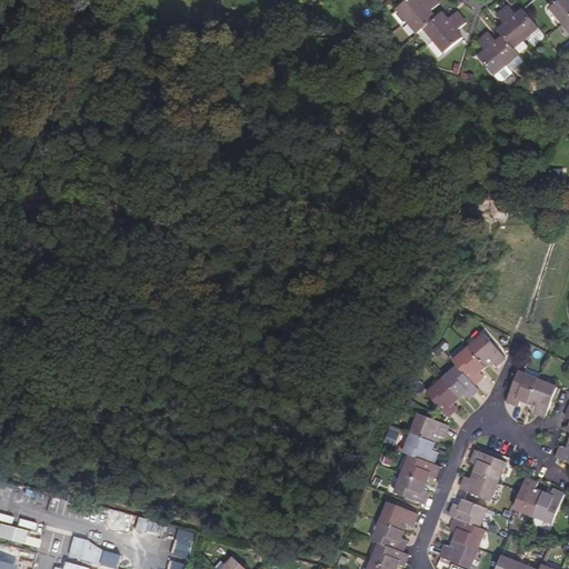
[(409,0),(398,9),(408,21),(432,0),(422,0),(422,1),(421,0),(409,0)]
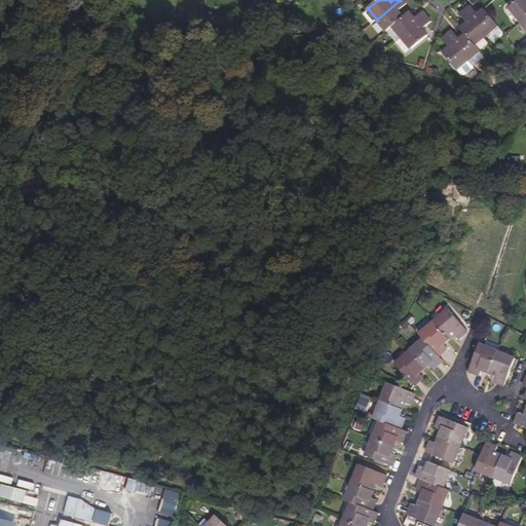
[(404,0),(400,0),(377,20),(387,32),(392,27),(404,17),(400,11),(408,4),(404,0)]
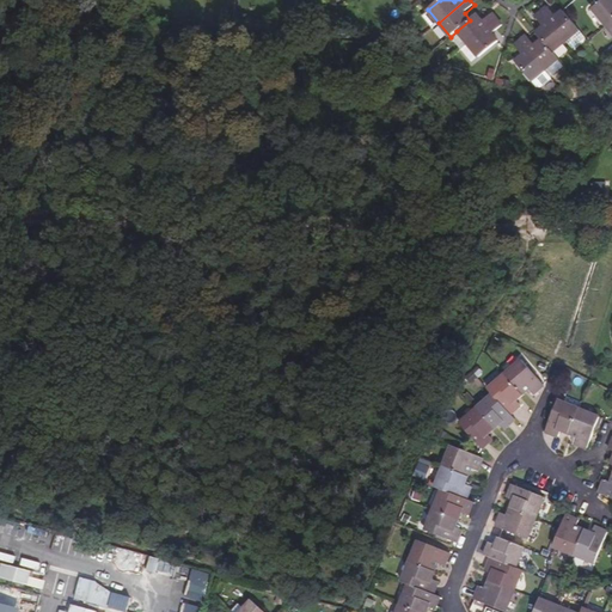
[(611,0),(604,0),(593,10),(607,26),(611,23),(611,0)]
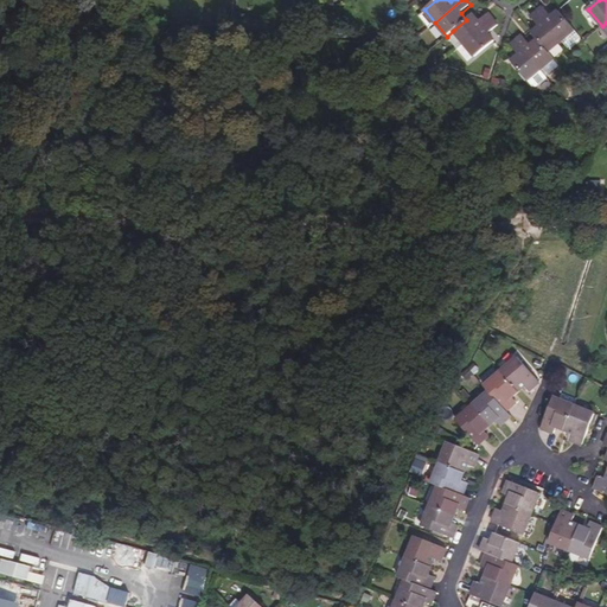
[(543,7),(537,12),(563,42),(575,31),(558,11),(551,17),(543,7)]
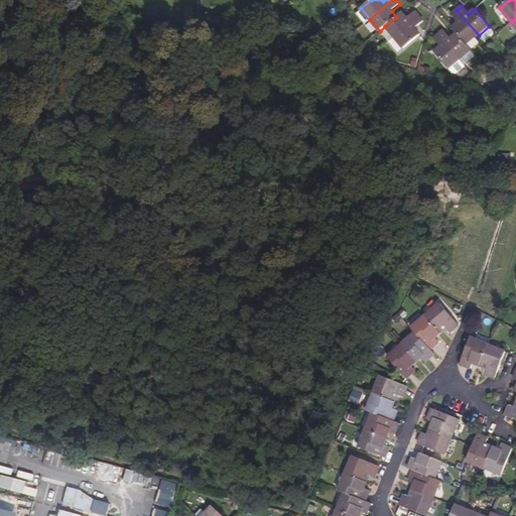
[(453,28),(457,33),(467,46),(479,35),(457,10),(452,14),(459,22),(453,28)]
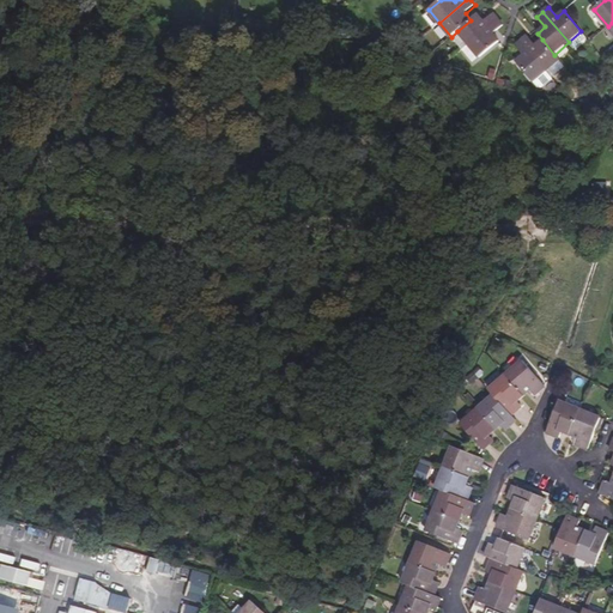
[(471,20),(457,31),(468,44),(498,20),(493,14),(484,22),(478,16),(471,20)]
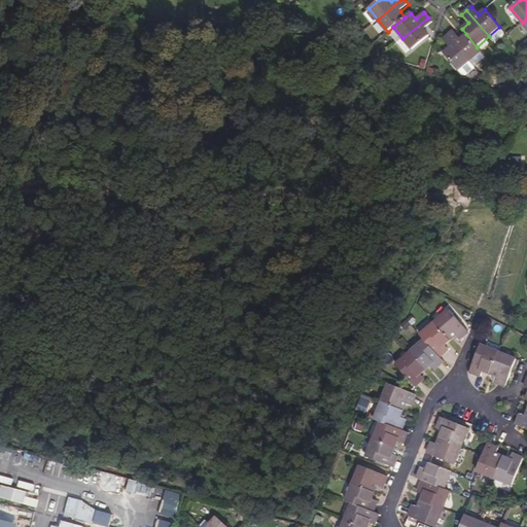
[(428,18),(402,38),(397,42),(408,55),(430,36),(424,29),(433,23),(428,18)]
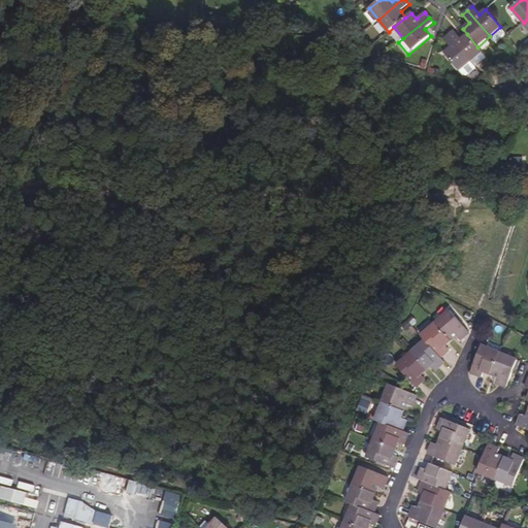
[(463,29),(457,34),(462,39),(467,34),(463,29)]
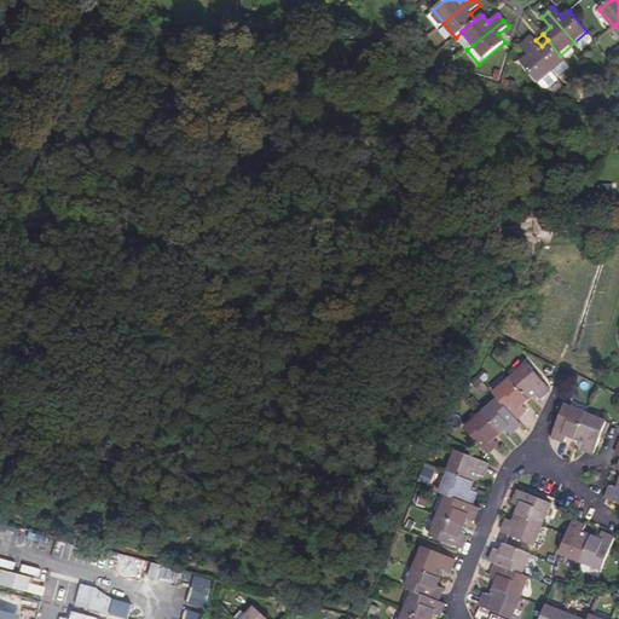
[(533,36),(527,42),(553,71),(565,61),(560,56),(548,40),(542,46),(536,40),(533,36)]
